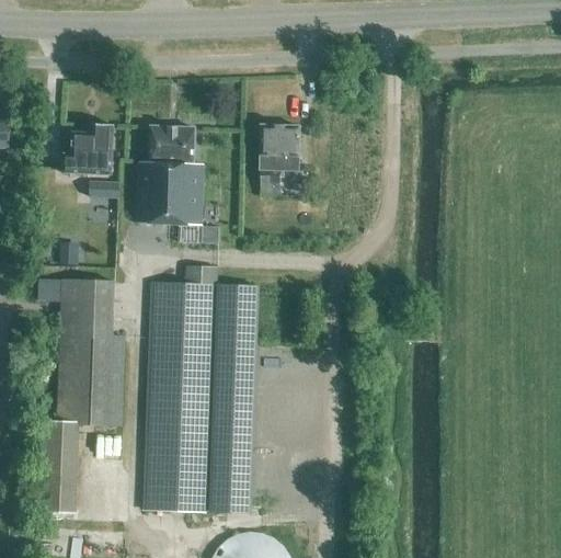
[(0,115),(0,140),(9,140),(10,115),(0,115)]
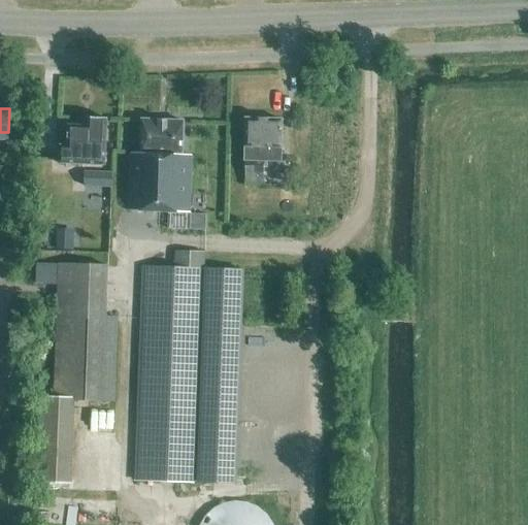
[(105,146),(106,117),(88,117),(87,125),(68,124),(67,144),(59,143),(59,162),(103,163),(104,146),(105,146)]
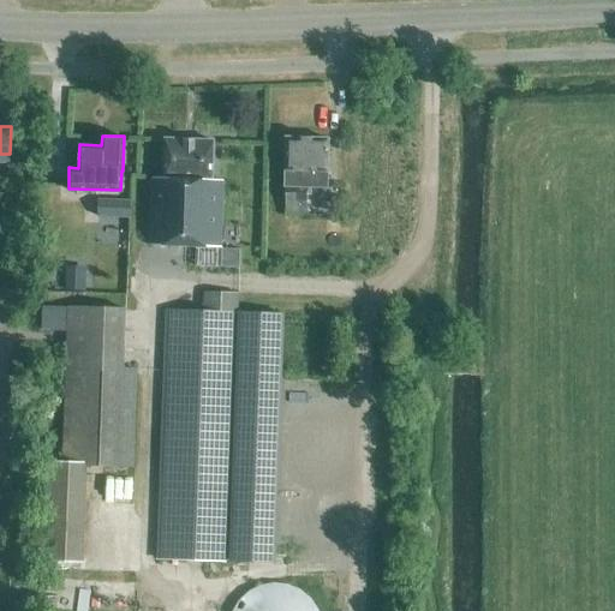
[(327,171),(328,137),(286,136),(285,169),(285,213),(306,214),(306,185),(326,186),(327,171)]
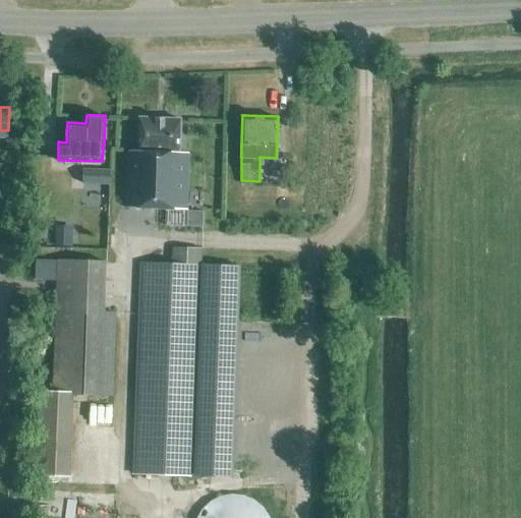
[(128,150),(126,207),(186,210),(188,152),(179,152),(180,118),(139,116),(138,150),(128,150)]
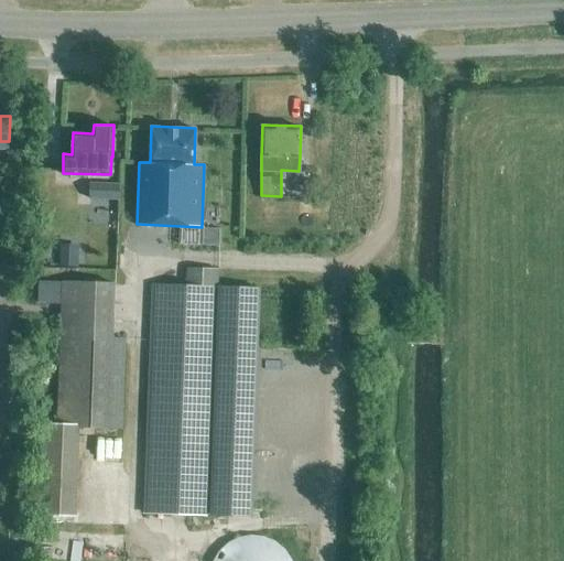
[(118,197),(119,183),(89,182),(89,196),(118,197)]
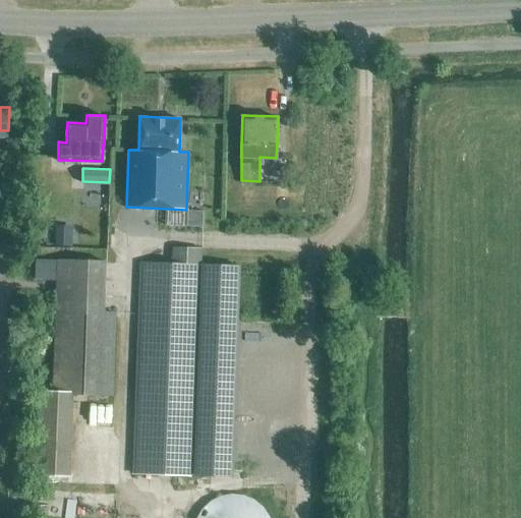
[(72,244),(72,225),(56,224),(55,244),(72,244)]
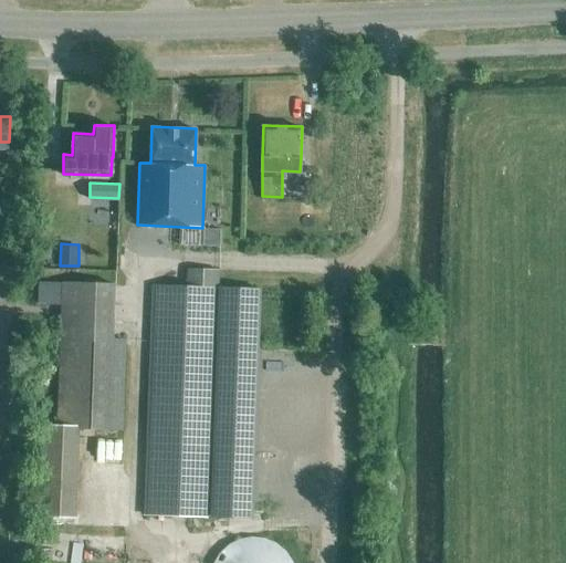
[(218,287),(219,269),(188,268),(187,285),(153,284),(144,513),(253,517),(262,288),(218,287)]
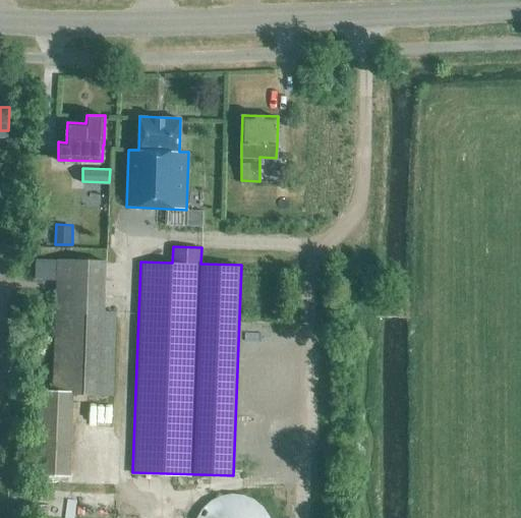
[(104,311),(106,261),(57,259),(53,392),(37,391),(33,474),(70,476),(74,392),(113,394),(115,311),(104,311)]
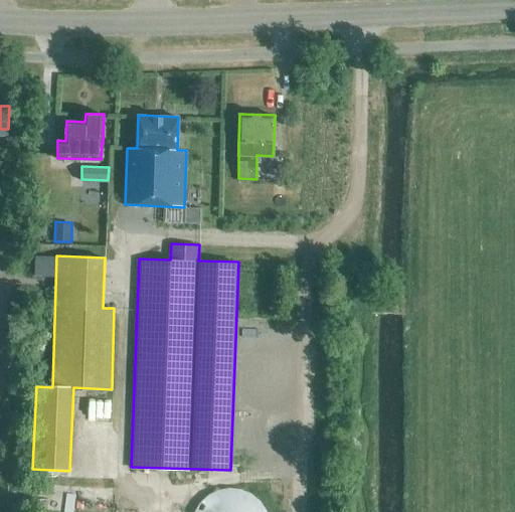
[(267,511),(266,509),(260,499),(250,492),(240,488),(229,487),(218,489),(208,494),(200,501),(194,511),(267,511)]
